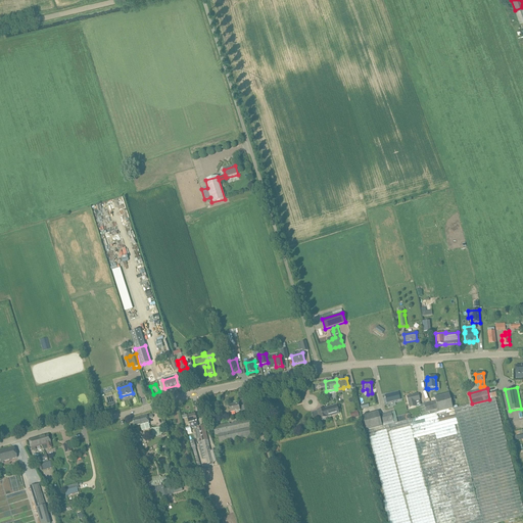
[(398,392),(388,394),(389,402),(400,399),(398,392)]
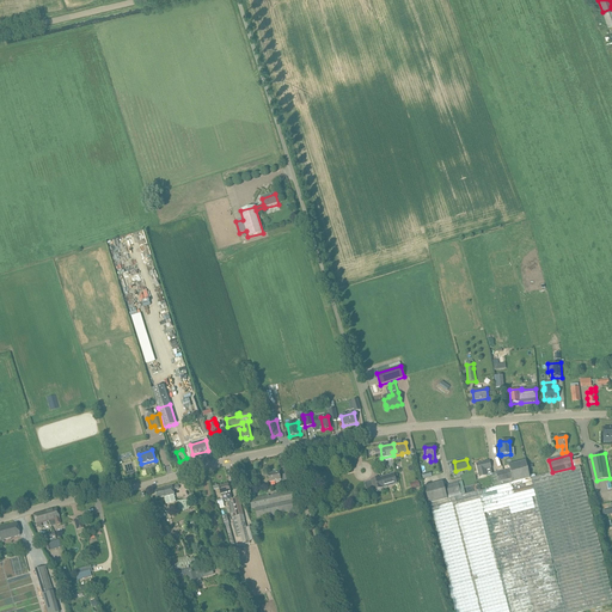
[(526,460),(509,465),(510,470),(513,482),(530,478),(526,460)]
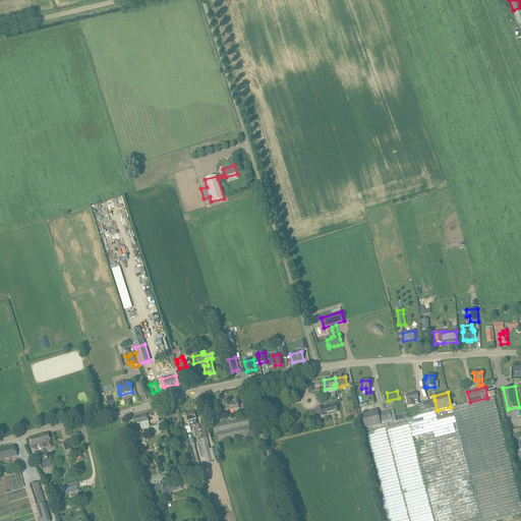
[(416,393),(405,395),(406,400),(408,406),(414,405),(419,404),(418,399),(416,393)]
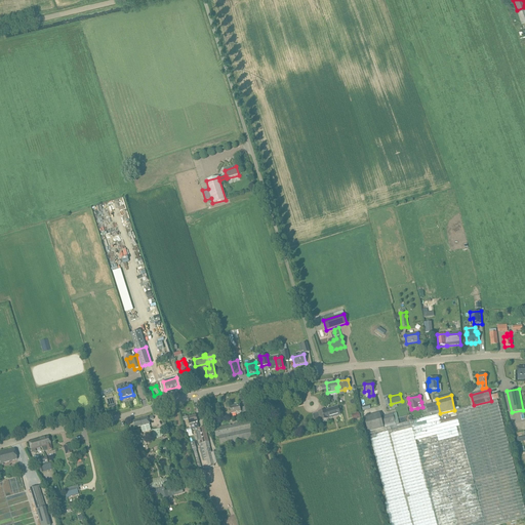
[(474,405),(454,410),(484,524),(494,524),(524,517),(524,510),(497,400),(491,401),(474,405)]
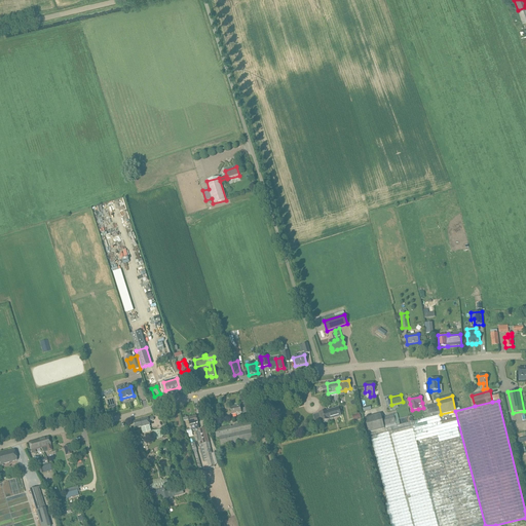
[(439,404),(426,407),(429,418),(441,414),(439,404)]
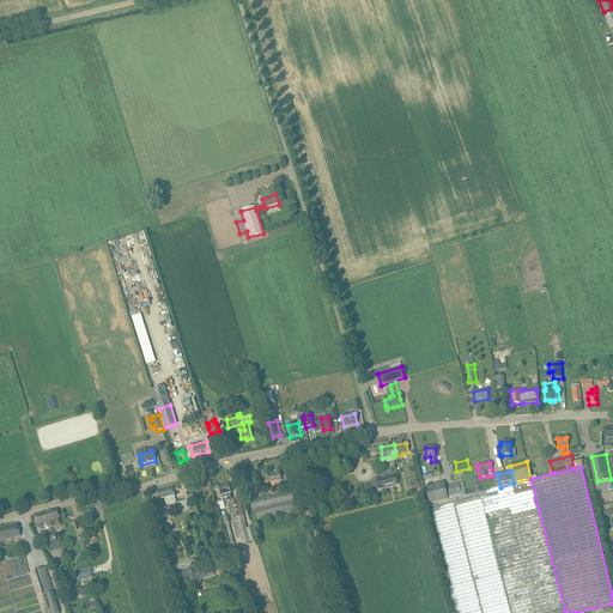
[(279,474),(268,475),(271,484),(275,483),(275,484),(285,483),(286,486),(291,485),(289,477),(289,475),(280,477),(279,474)]
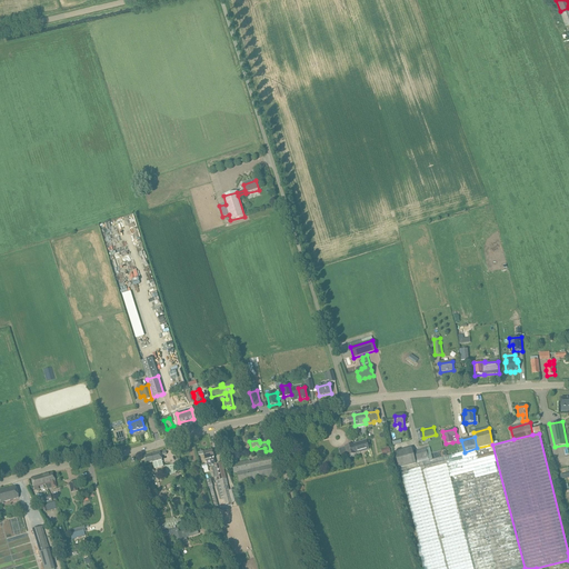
[(353,443),(343,446),(345,447),(346,453),(347,457),(350,456),(353,455),(356,453),(356,452),(369,449),(367,440),(353,445),(353,443)]
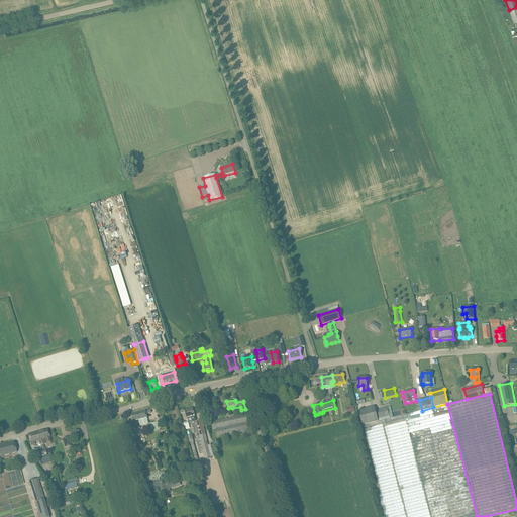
[(422,411),(405,415),(430,516),(477,516),(447,404),(433,407),(422,411)]
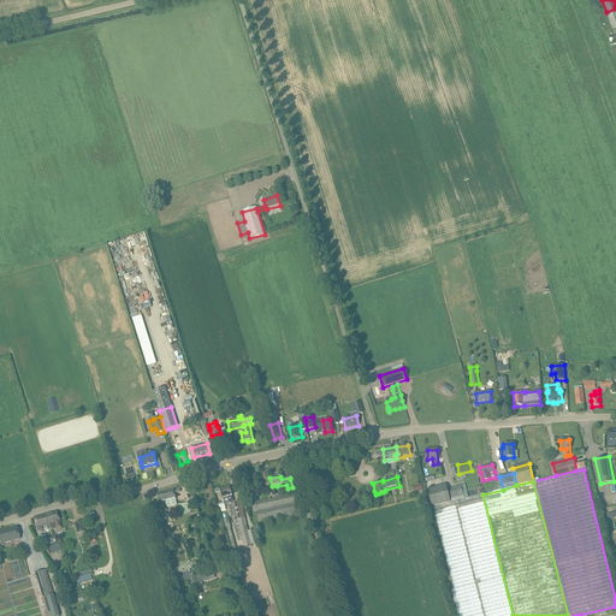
[(445,485),(427,490),(432,508),(433,507),(450,502),(446,490),(445,485)]
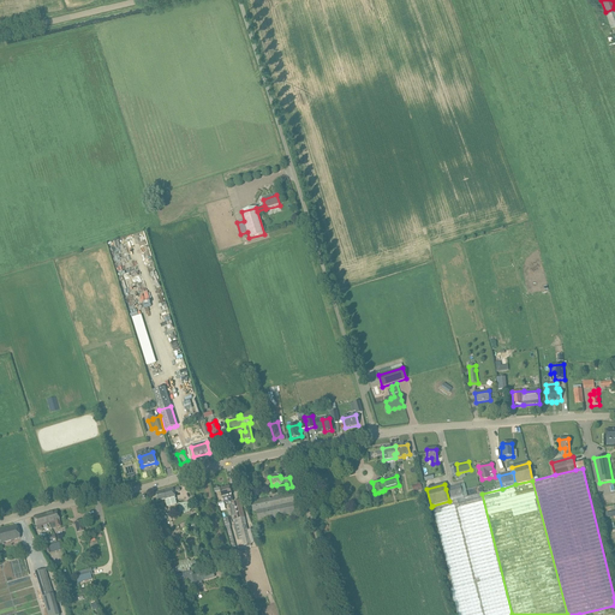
[(460,485),(446,489),(449,501),(464,499),(460,485)]
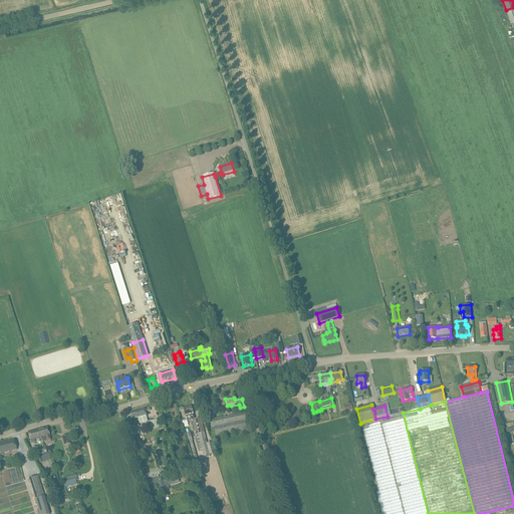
[(150,408),(131,413),(132,419),(147,416),(146,412),(151,411),(150,408)]
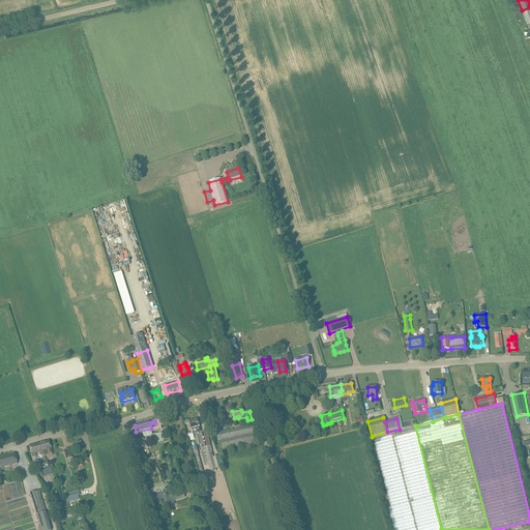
[(198,420),(189,422),(192,429),(193,429),(194,433),(194,434),(196,434),(199,434),(199,432),(201,432),(199,424),(198,420)]
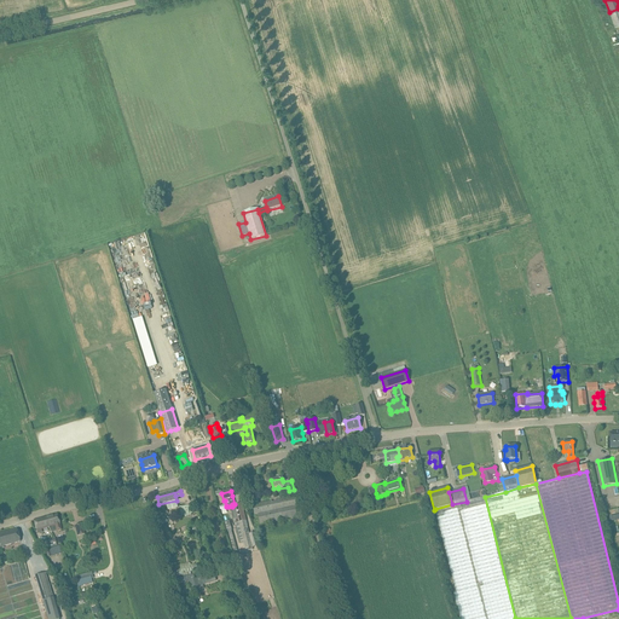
[(452,504),(435,509),(456,593),(453,593),(460,618),(515,618),(485,497),(470,501),(467,502),(452,504)]
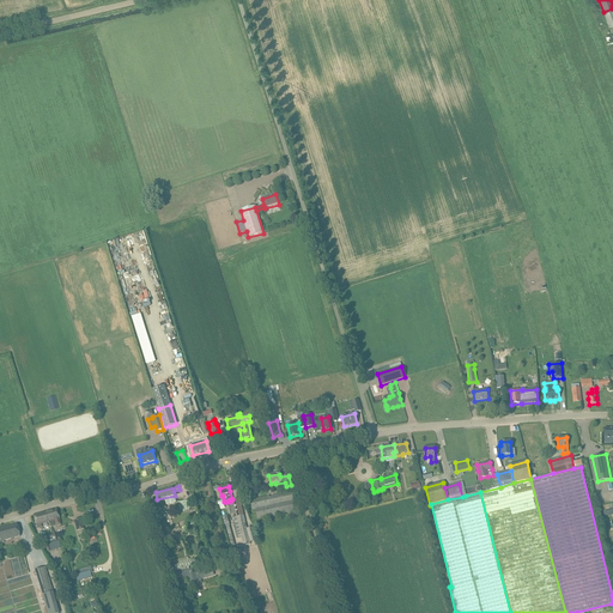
[(232,503),(228,504),(231,515),(236,514),(236,517),(238,525),(234,526),(237,539),(242,538),(243,545),(244,545),(250,544),(250,542),(255,541),(252,527),(247,528),(240,498),(232,501),(232,503)]
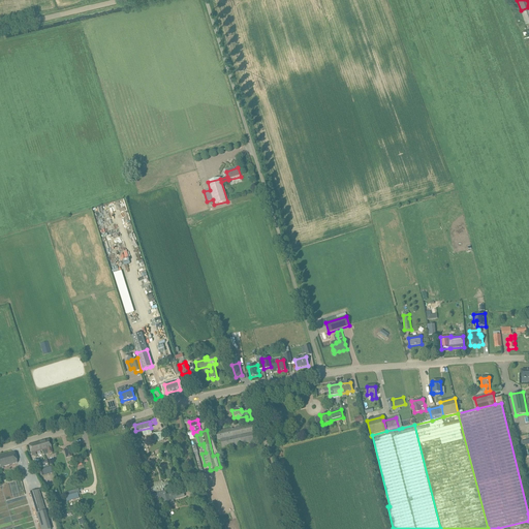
[(156,436),(154,436),(155,439),(157,438),(158,441),(163,440),(163,437),(162,433),(162,432),(156,433),(156,436)]
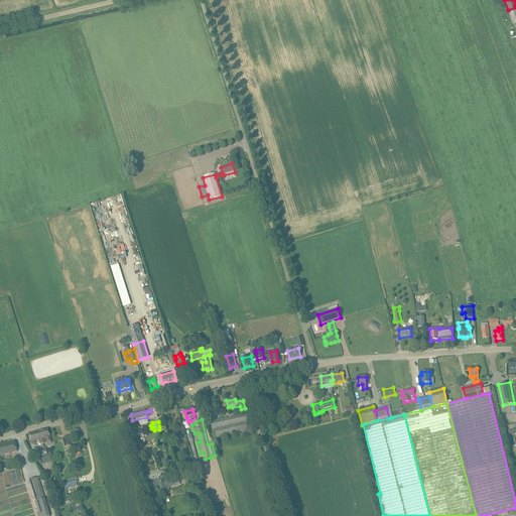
[(47,428),(38,430),(40,439),(42,443),(46,442),(47,443),(51,442),(49,437),(47,428)]
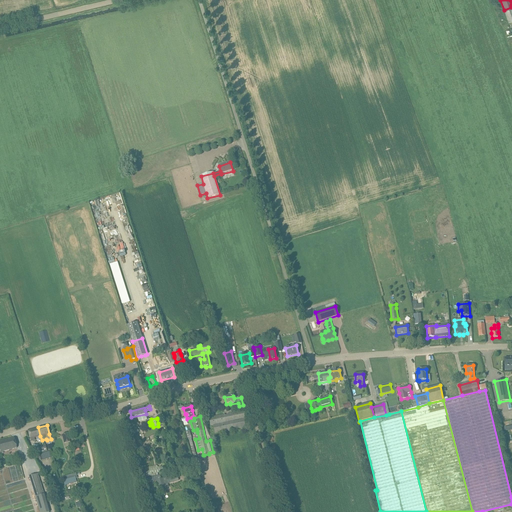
[(38,427),(27,430),(29,435),(31,442),(35,441),(34,438),(40,436),(38,427)]
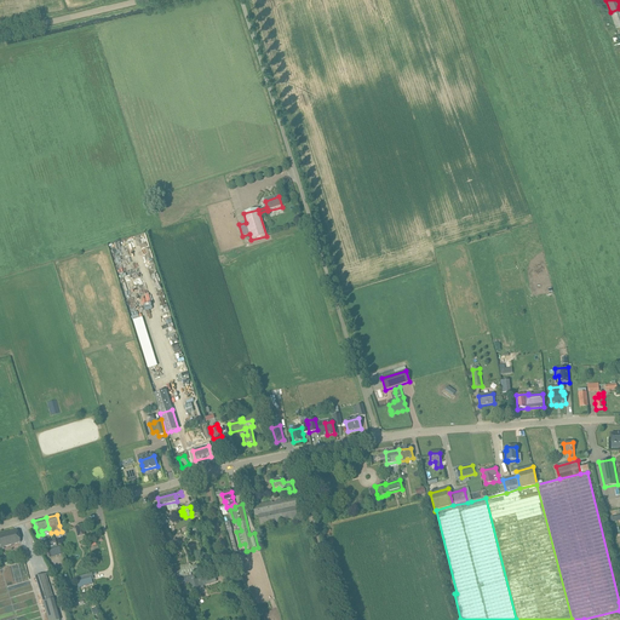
[(167,520),(155,522),(160,540),(164,540),(162,535),(164,535),(162,530),(161,526),(166,524),(167,524),(167,520)]
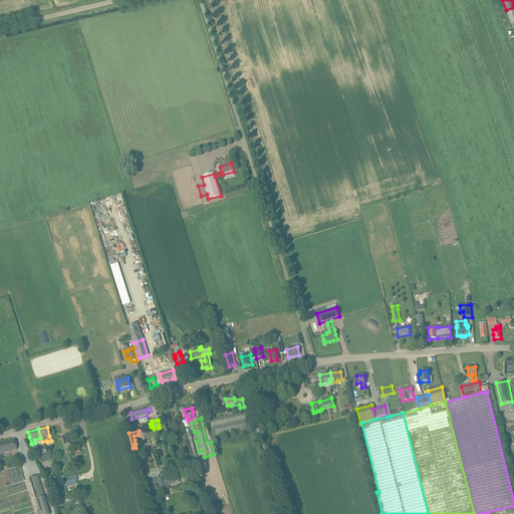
[(191,432),(187,434),(189,442),(190,442),(193,454),(195,462),(198,461),(196,453),(192,441),(193,441),(191,432)]
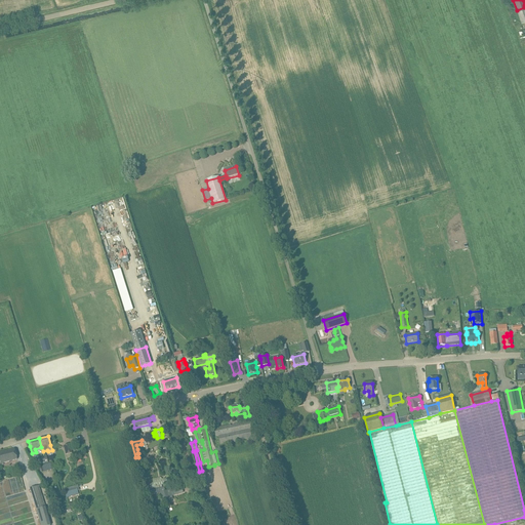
[(14,450),(0,453),(0,463),(0,465),(1,466),(3,466),(3,463),(16,459),(14,450)]
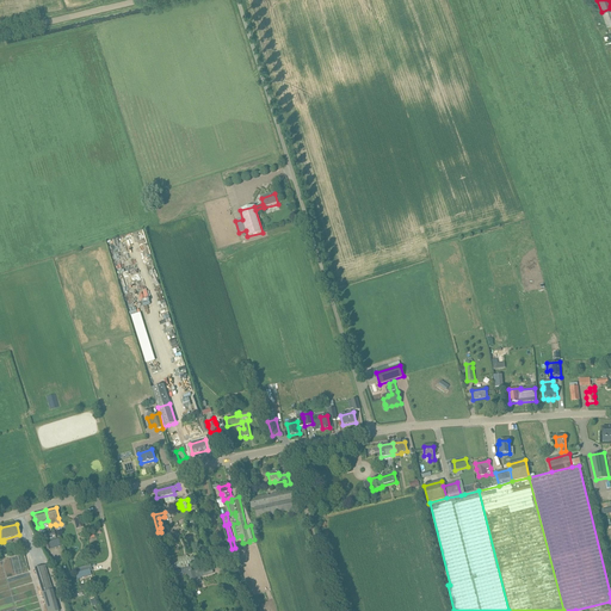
[(54,531),(43,535),(44,542),(56,539),(54,531)]
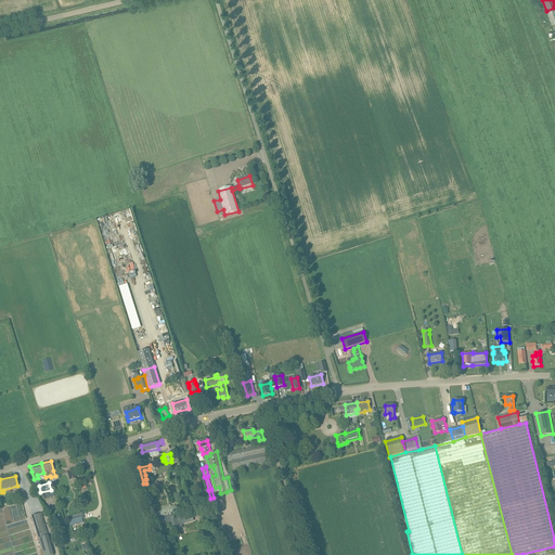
[(163,512),(157,513),(158,518),(171,515),(171,513),(175,513),(180,512),(179,505),(173,506),(162,508),(163,512)]
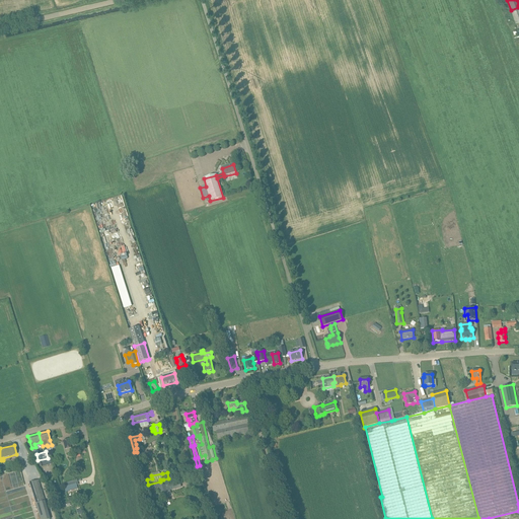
[(39,480),(29,484),(35,504),(45,502),(39,480)]
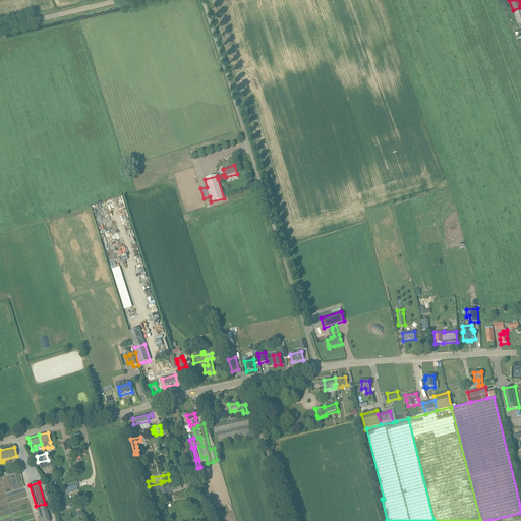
[(67,488),(64,489),(66,495),(77,491),(76,487),(76,486),(78,486),(77,482),(75,482),(66,485),(67,488)]
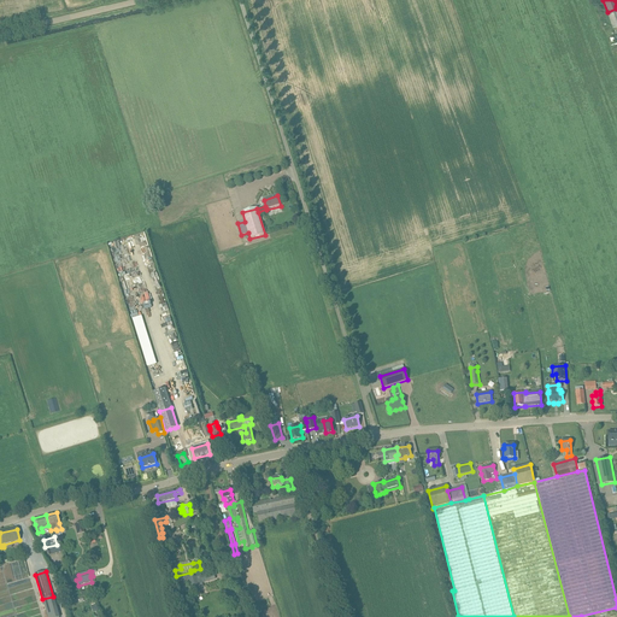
[(194,577),(189,579),(189,581),(193,591),(200,588),(204,587),(203,582),(216,579),(213,571),(194,577)]
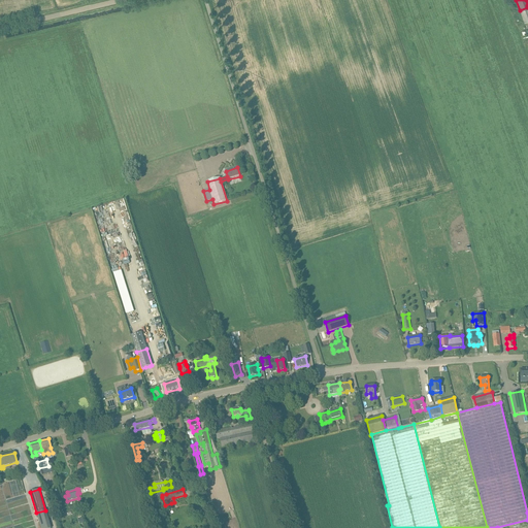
[(160,492),(150,494),(151,499),(153,499),(161,497),(162,497),(162,495),(166,494),(165,493),(164,490),(160,491),(160,492)]
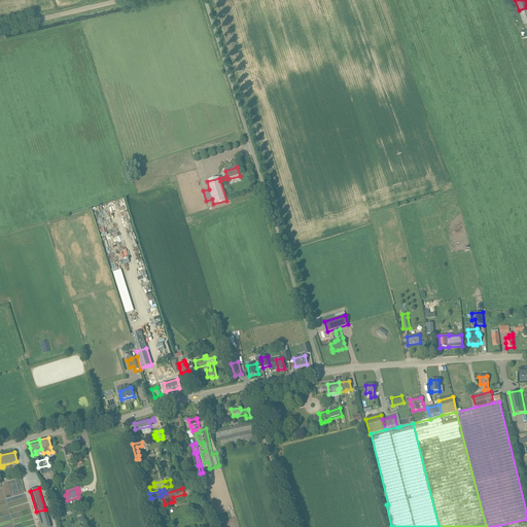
[(201,506),(197,507),(199,516),(209,514),(208,510),(210,508),(208,502),(203,503),(203,505),(201,506)]
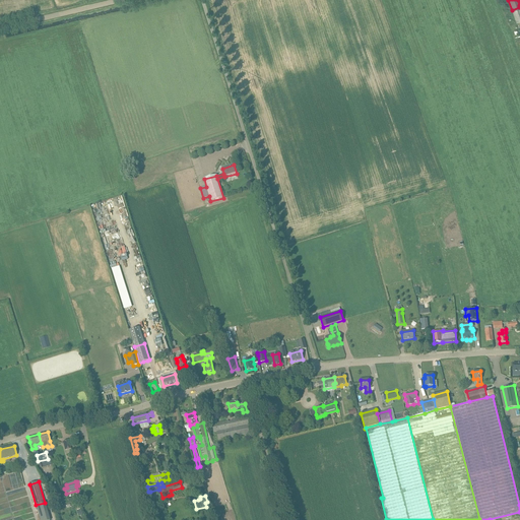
[(42,504),(36,505),(40,519),(49,519),(45,503),(42,504)]
